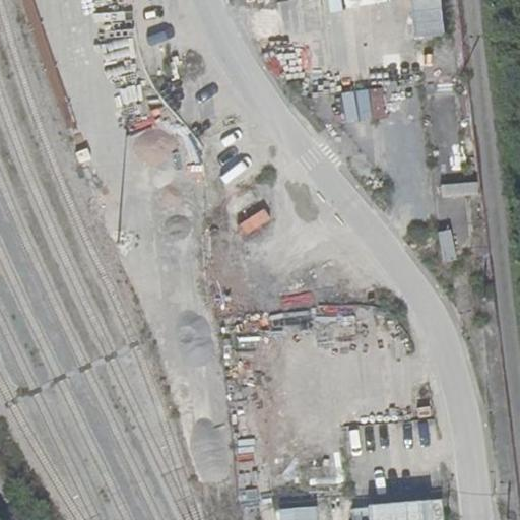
[(383,114),(378,87),(341,94),(346,121),(383,114)]
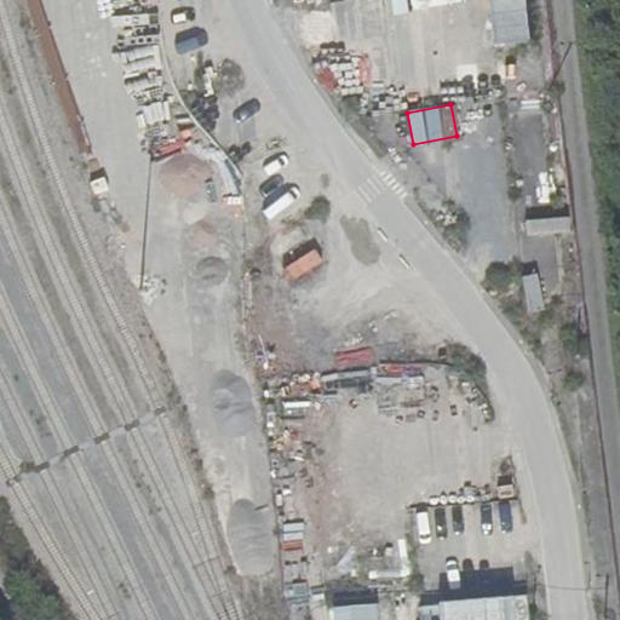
[(524,217),(524,231),(566,230),(564,216),(524,217)]
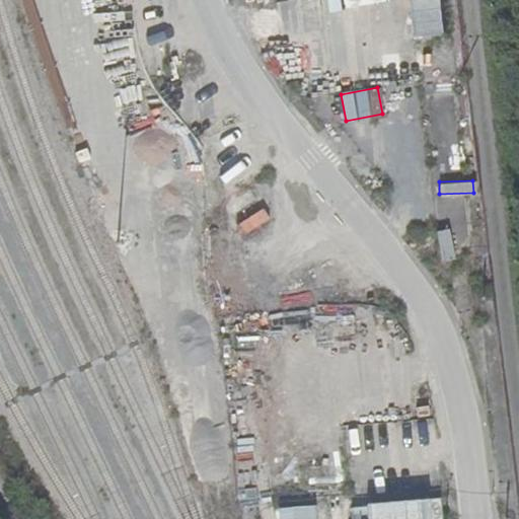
[(436,229),(442,262),(478,253),(472,222),(436,229)]
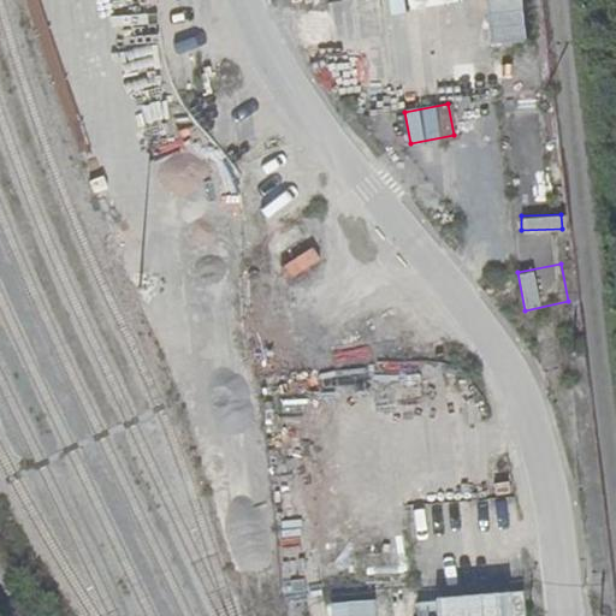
[(433,615),(523,615),(523,591),(433,593),(433,615)]
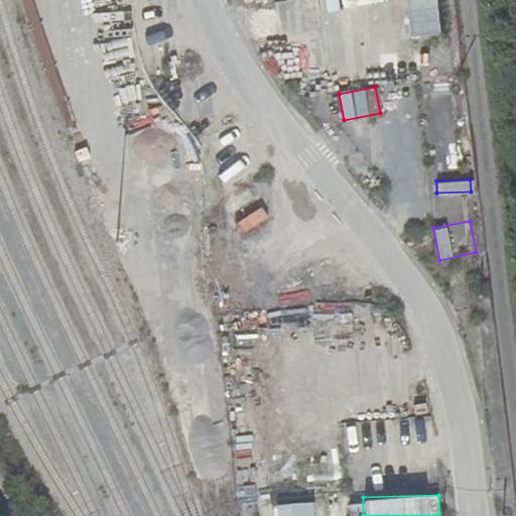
[(342,515),(342,498),(260,501),(260,515),(342,515)]
